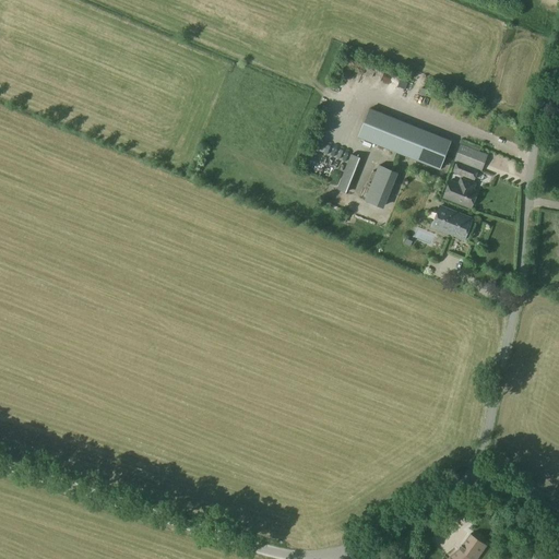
[(421,87),(419,94),(425,96),(428,91),(421,87)]
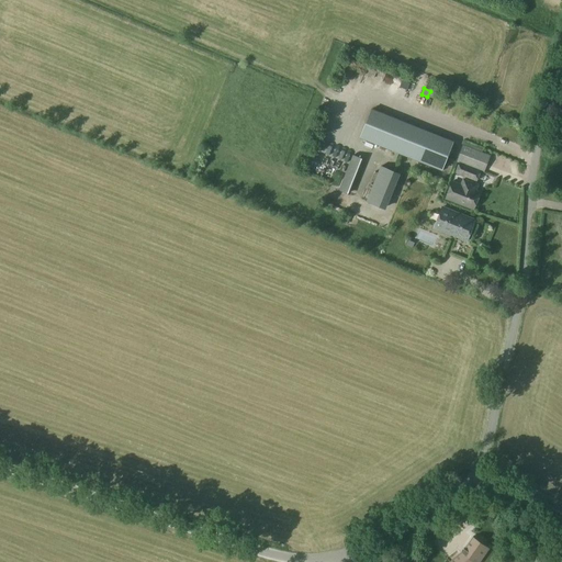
[(441,171),(453,142),(371,109),(359,138),(441,171)]
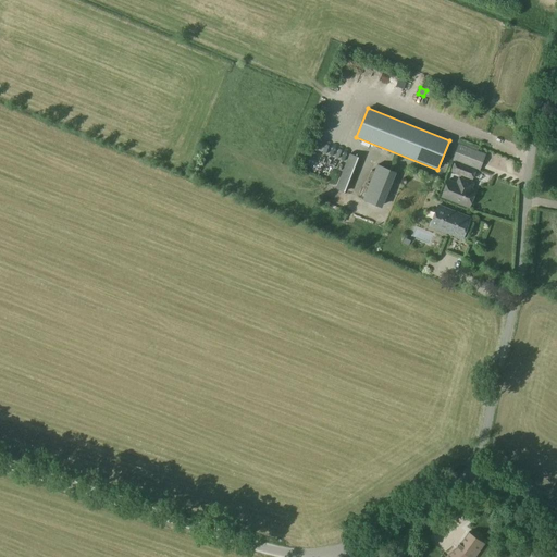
[(480,171),(485,155),(459,145),(454,161),(455,161),(477,170),(480,171)]
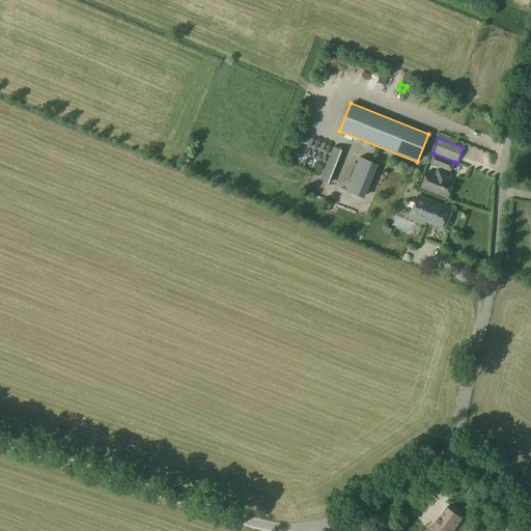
[(343,150),(333,146),(319,179),(330,184),(343,150)]
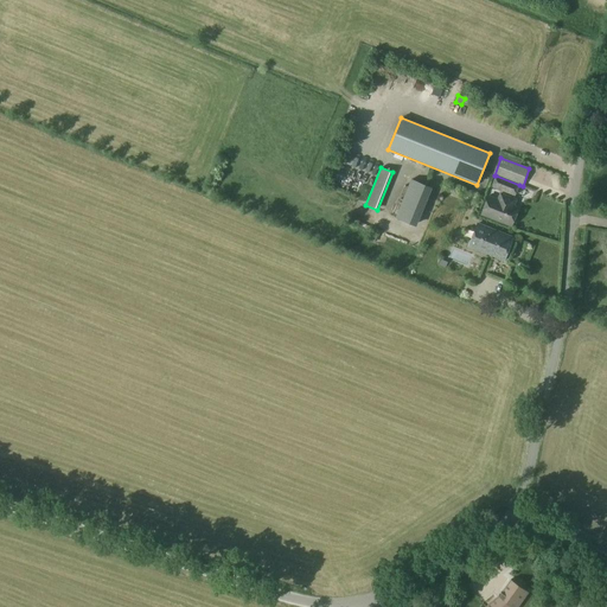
[(515,196),(519,185),(496,176),(491,186),(515,196)]
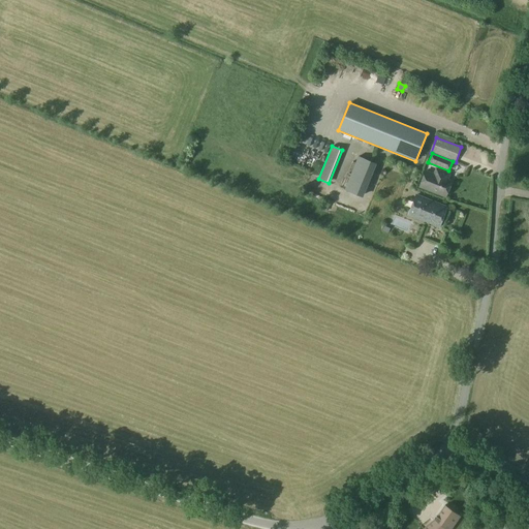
[(358,156),(344,190),(362,196),(375,163),(358,156)]
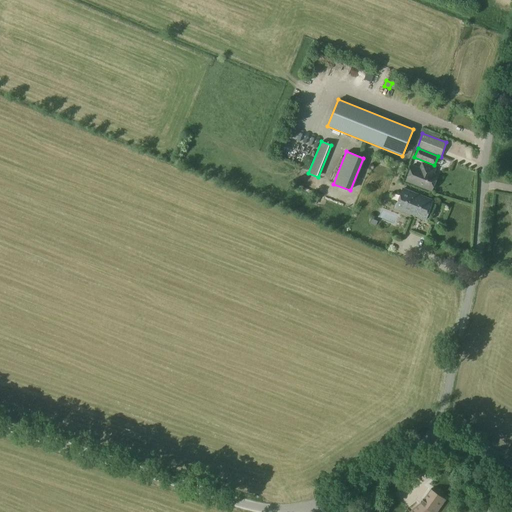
[(438,164),(445,167),(449,160),(442,156),(438,164)]
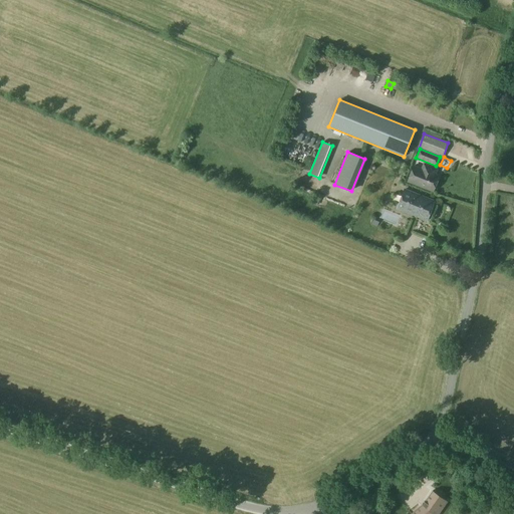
[(436,174),(437,170),(423,164),(421,168),(413,165),(407,181),(433,192),(440,176),(436,174)]
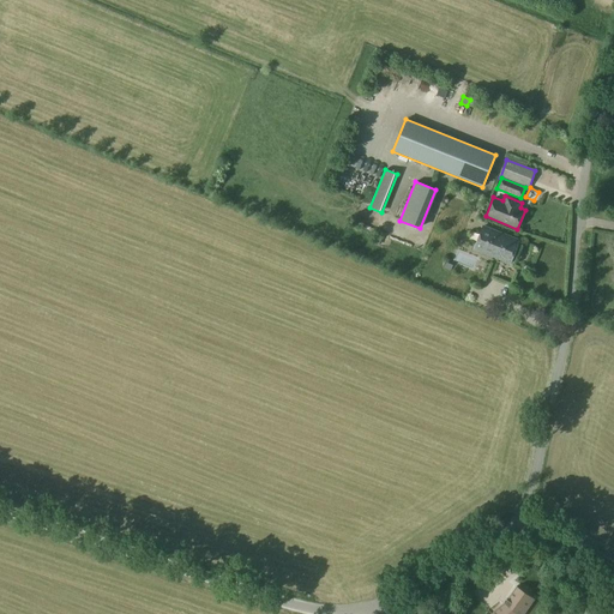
[(519,240),(482,227),(474,250),(510,264),(519,240)]
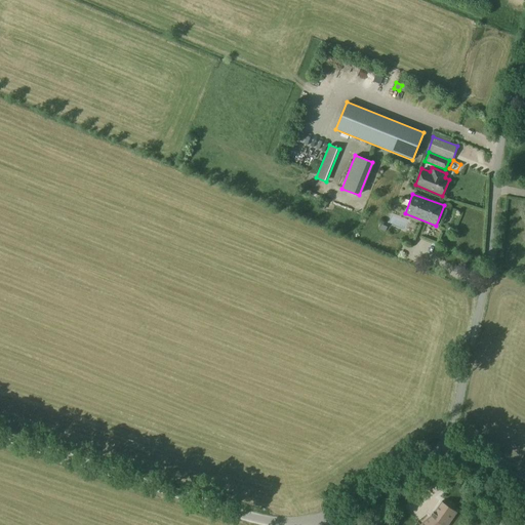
[(318,198),(315,206),(321,208),(324,200),(318,198)]
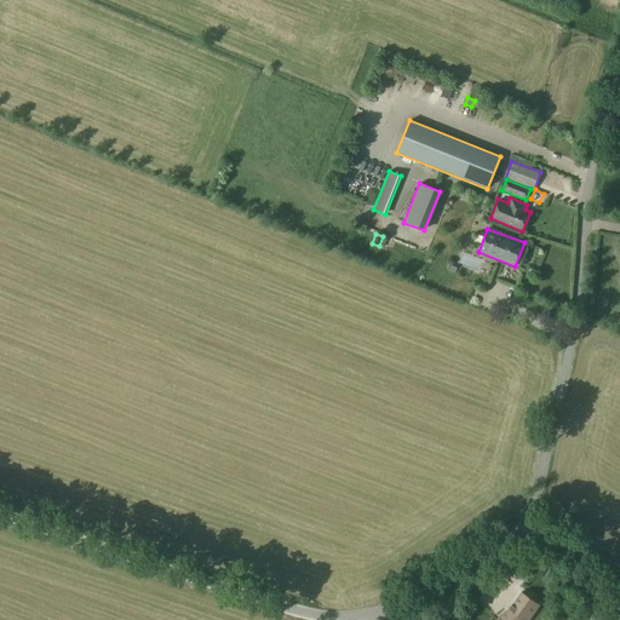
[(557,587),(556,596),(564,598),(567,589),(557,587)]
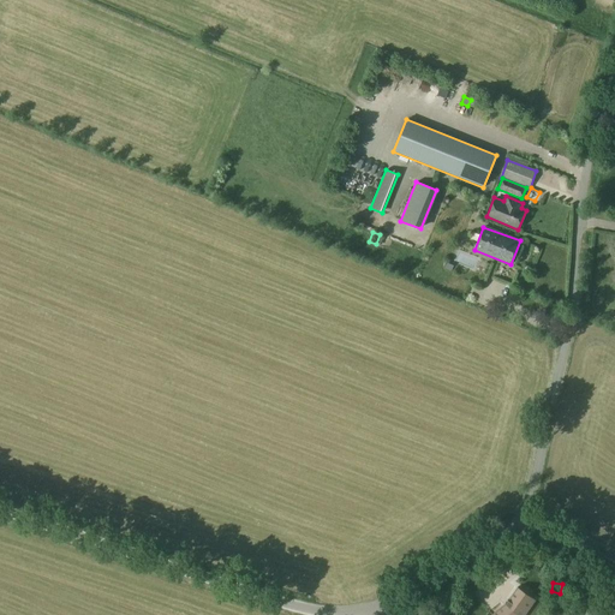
[(517,587),(508,601),(507,599),(507,601),(505,603),(505,604),(490,614),(520,614),(532,598),(518,589),(518,587),(518,586),(517,587)]
